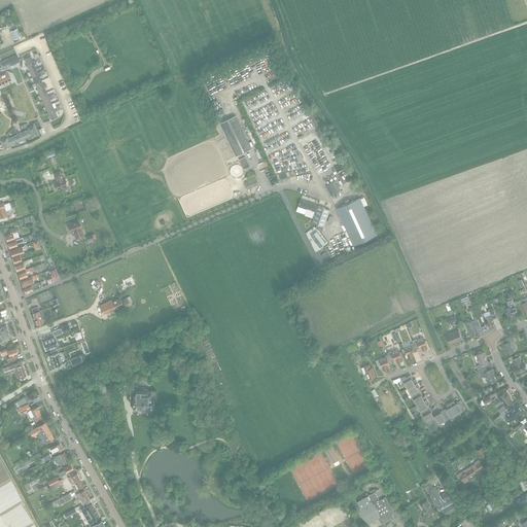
[(16,28),(10,31),(13,39),(21,36),(16,28)]
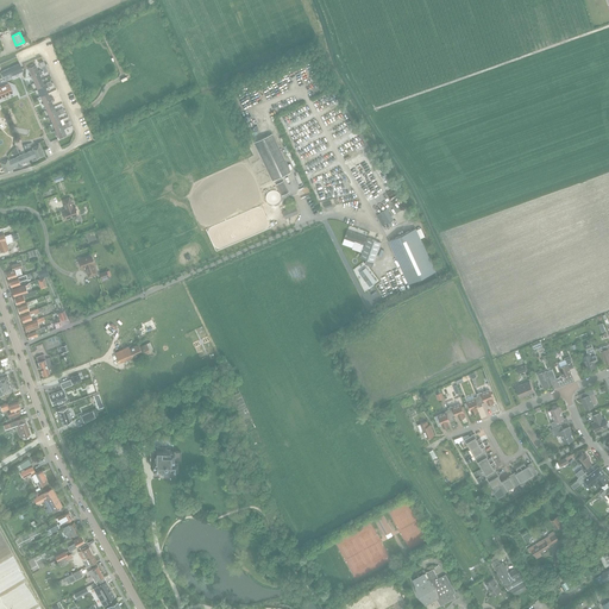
[(23,70),(19,63),(0,71),(2,76),(11,71),(12,75),(23,70)]
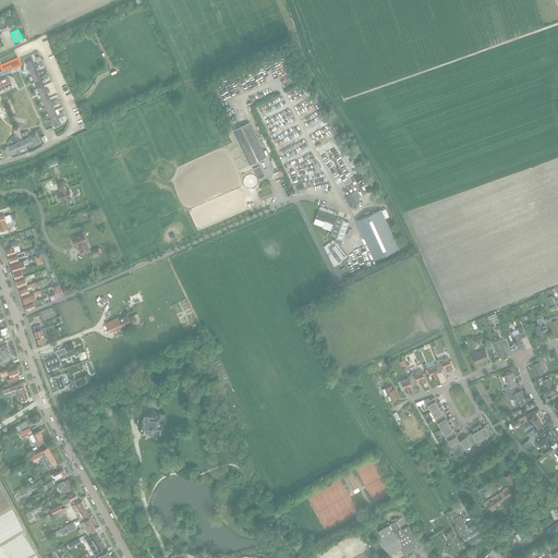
[(53,125),(60,123),(58,118),(60,117),(59,113),(56,114),(52,106),(55,105),(53,100),(50,101),(47,93),(49,92),(48,88),(45,89),(41,81),(44,80),(43,76),(39,77),(36,68),(38,67),(37,63),(34,64),(32,59),(25,62),(53,125)]
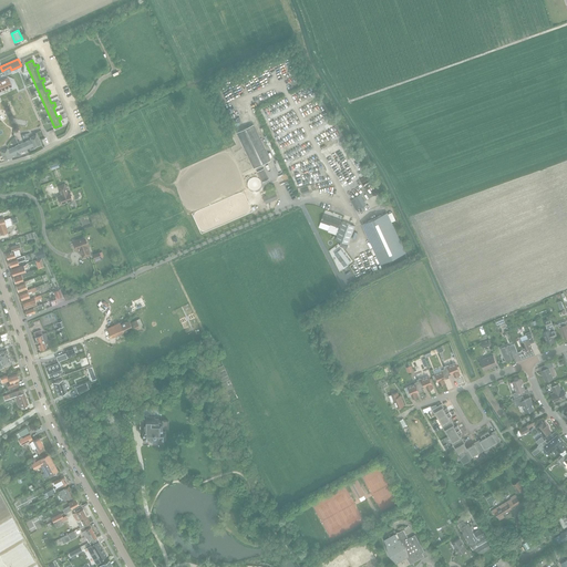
[(8,78),(0,81),(3,90),(11,85),(8,78)]
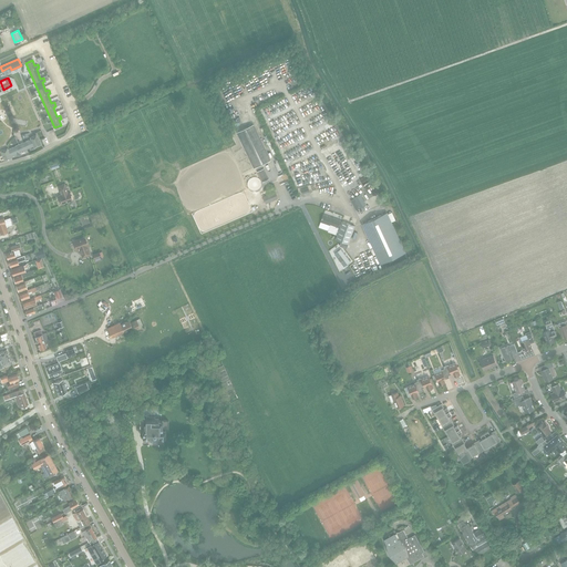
[(254,168),(271,160),(254,123),(237,132),(254,168)]
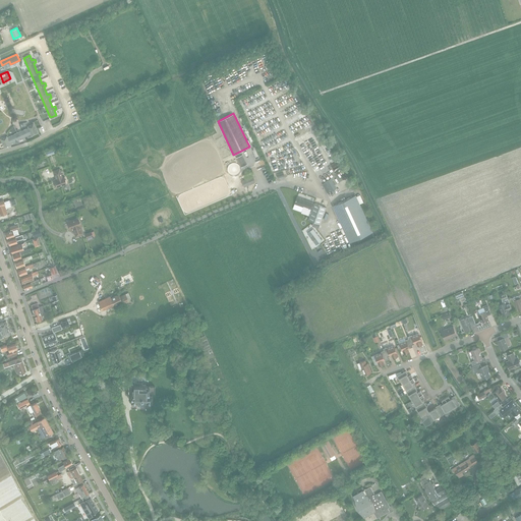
[(32,135),(38,133),(33,123),(27,126),(29,128),(7,137),(6,135),(0,138),(4,148),(11,145),(10,143),(14,141),(15,143),(18,141),(17,139),(31,134),(32,135)]
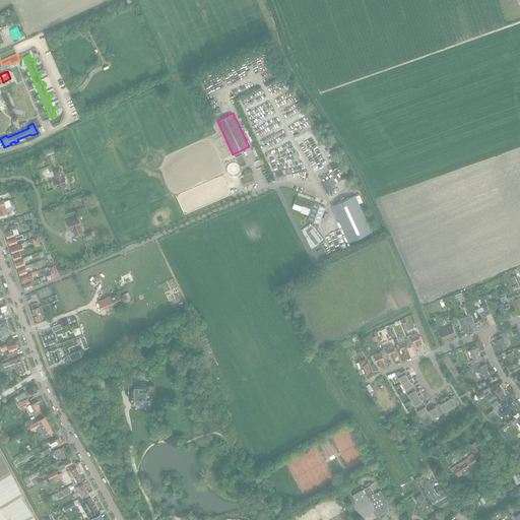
[(240,167),(247,164),(242,153),(236,156),(240,167)]
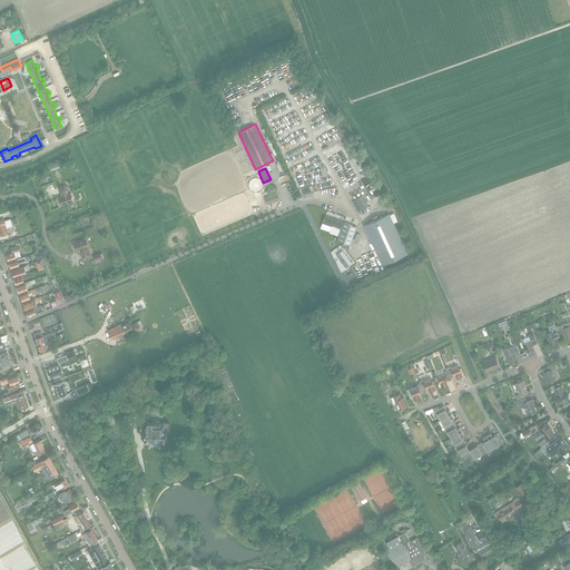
[(58,197),(60,205),(72,202),(69,193),(68,194),(65,184),(58,187),(61,196),(58,197)]
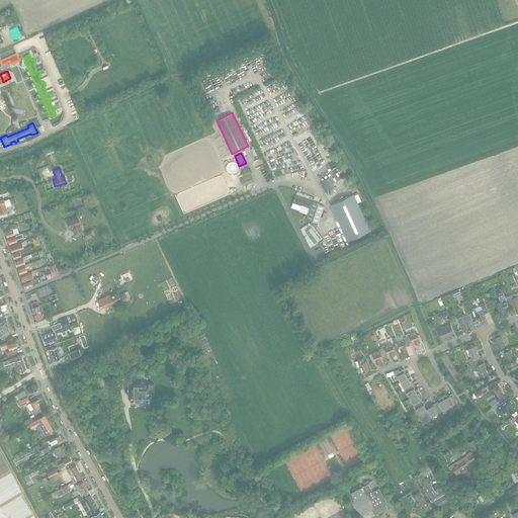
[(251,174),(240,179),(243,186),(254,181),(251,174)]
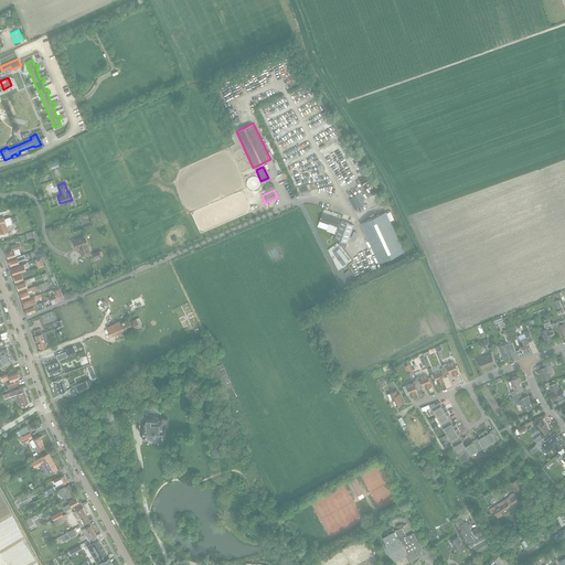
[(379,263),(404,252),(385,211),(361,223),(379,263)]
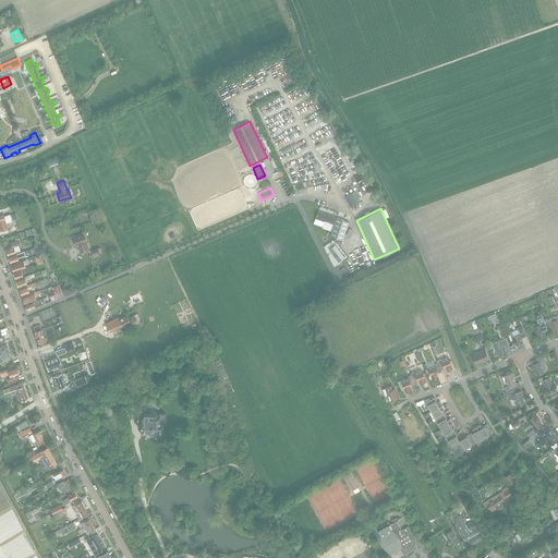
[(0,229),(0,230),(8,228),(5,223),(12,221),(10,215),(4,216),(3,213),(1,214),(0,210),(0,229)]
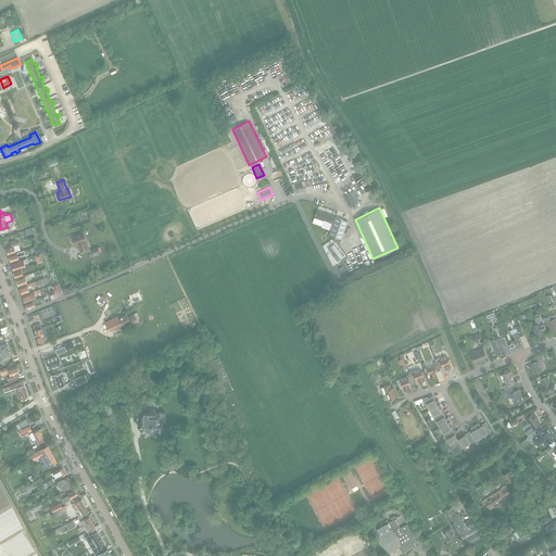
[(330,230),(332,224),(335,216),(317,210),(314,217),(324,220),(321,227),(330,230)]
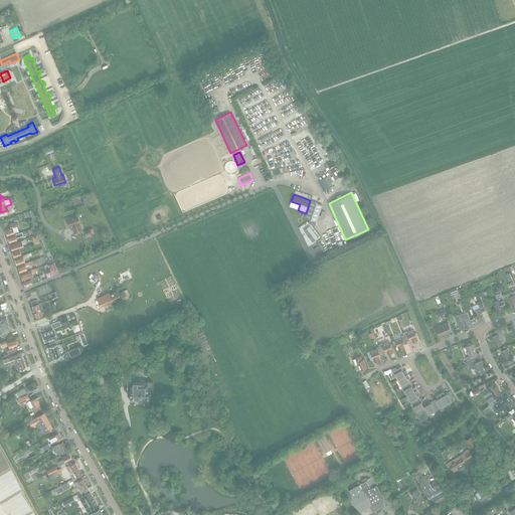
[(316,221),(322,205),(311,201),(305,217),(316,221)]
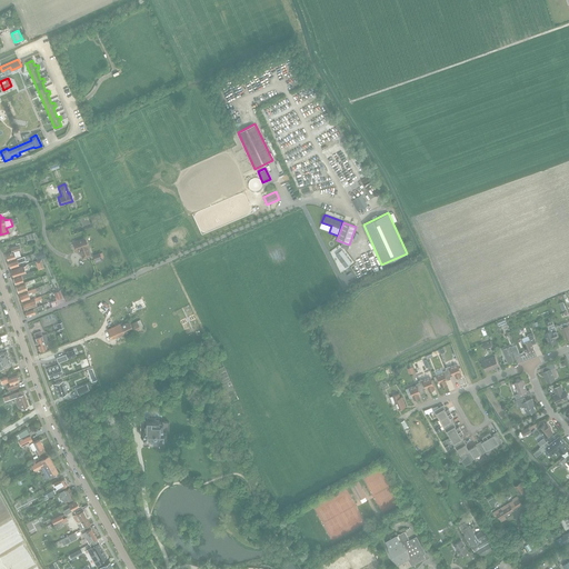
[(88,246),(86,238),(73,241),(77,250),(79,249),(82,258),(90,256),(87,247),(88,246)]
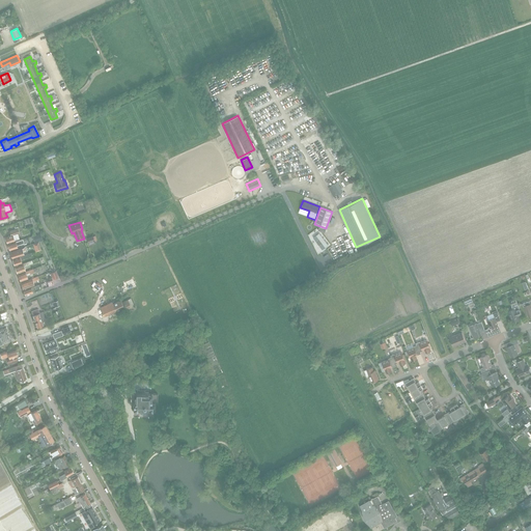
[(15,241),(20,239),(18,233),(19,232),(18,228),(9,231),(10,235),(5,236),(7,243),(15,241)]
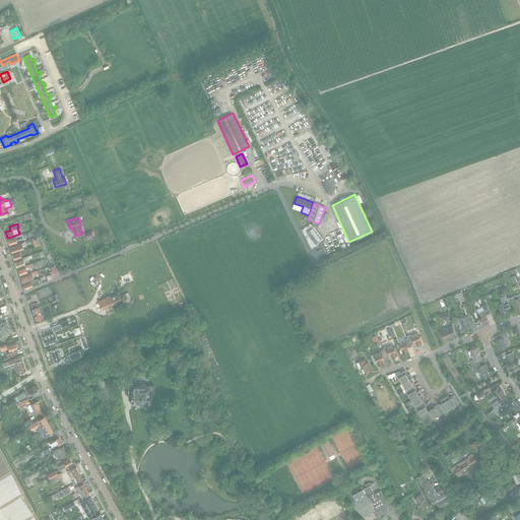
[(321,241),(312,230),(306,234),(315,245),(321,241)]
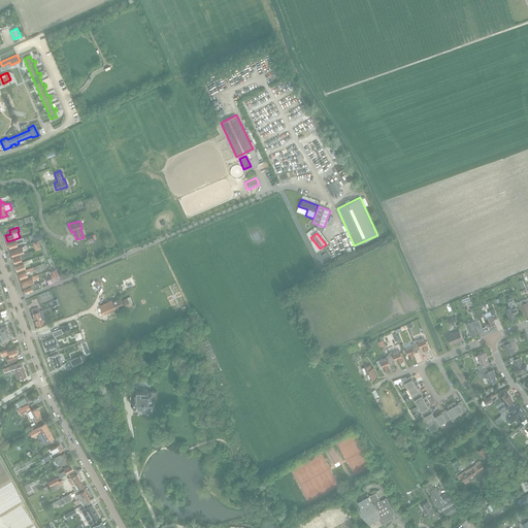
[(86,236),(89,243),(89,244),(95,242),(92,234),(86,236)]
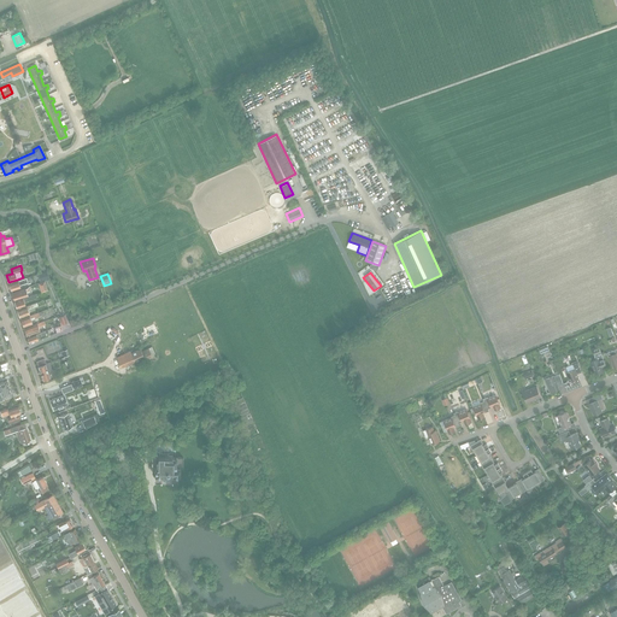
[(19,283),(24,281),(23,278),(9,283),(11,291),(21,287),(19,283)]
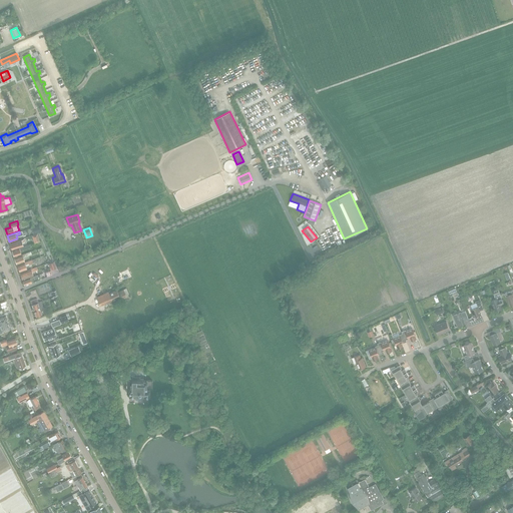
[(24,239),(10,243),(12,249),(19,246),(23,245),(22,242),(24,241),(24,239)]
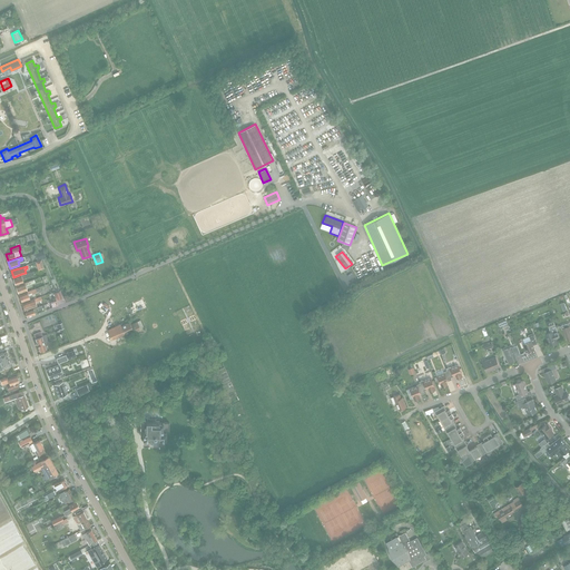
[(22,278),(26,277),(33,274),(32,272),(13,278),(16,284),(23,282),(22,278)]
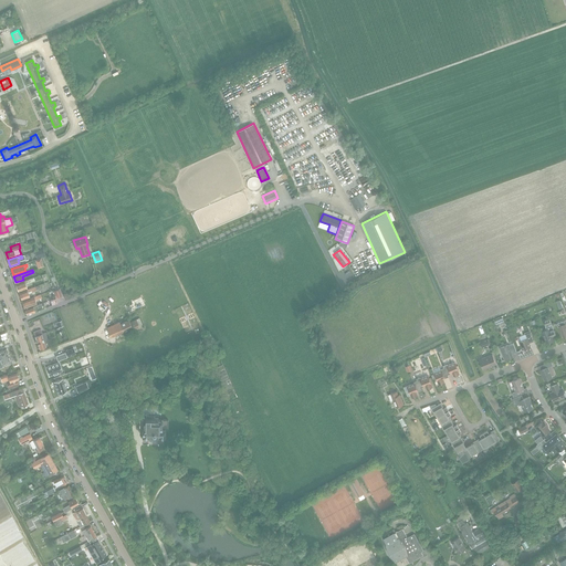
[(27,284),(30,283),(29,280),(16,284),(18,291),(28,287),(27,284)]
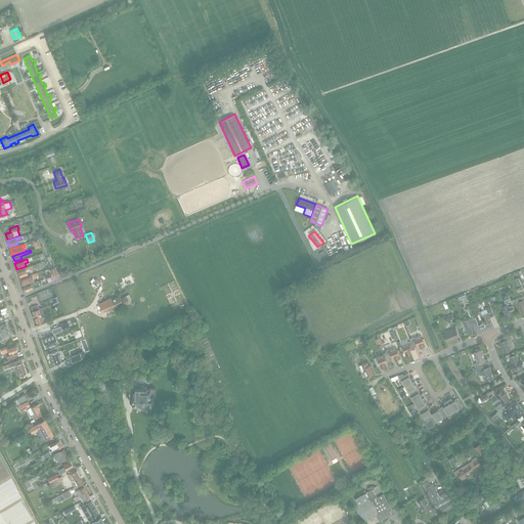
[(30,270),(34,268),(33,265),(17,270),(19,277),(28,274),(26,270),(30,268),(30,270)]
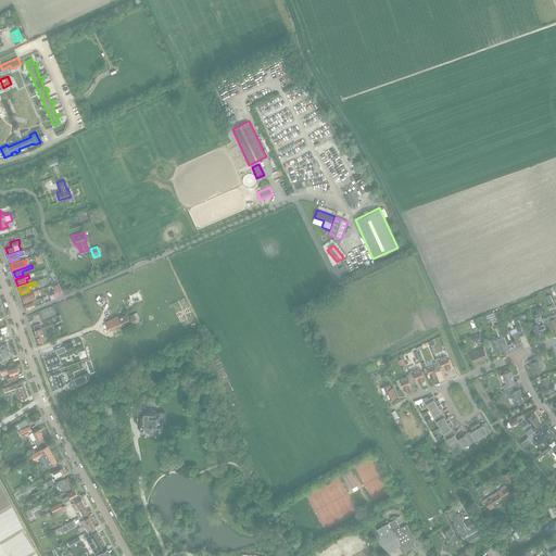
[(24,302),(33,300),(36,298),(35,294),(40,292),(39,289),(22,295),(24,302)]
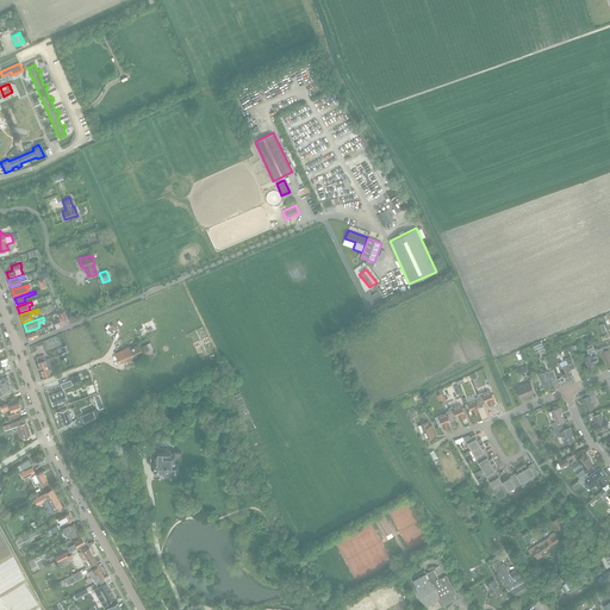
[(138,338),(157,330),(153,321),(134,330),(138,338)]
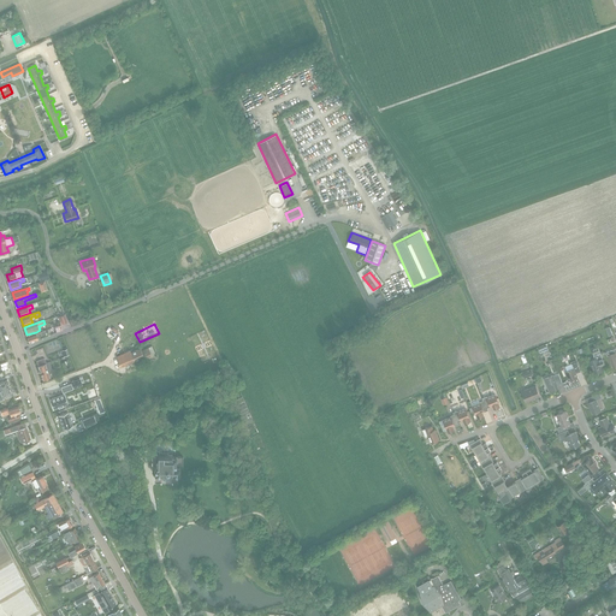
[(37,336),(46,333),(45,330),(27,336),(29,342),(39,339),(37,336)]
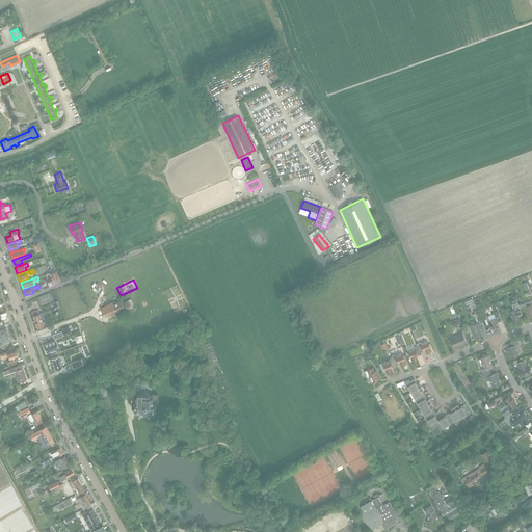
[(521,311),(517,303),(516,298),(510,300),(514,310),(509,312),(513,322),(521,320),(517,313),(521,311)]
